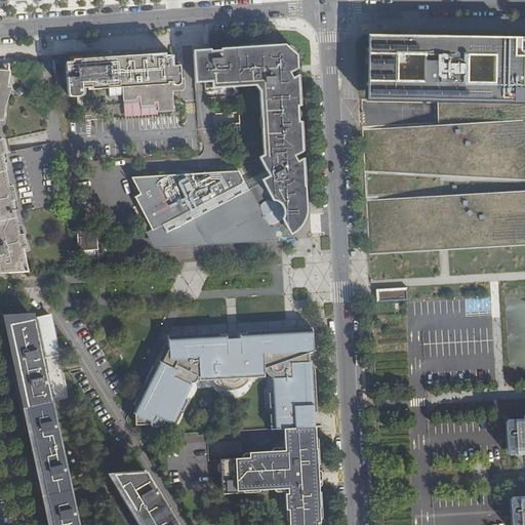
[(524,36),(524,37),(415,34),(365,34),(365,98),(430,99),(430,113),(431,123),(367,127),(368,169),(524,177),(524,188),(370,198),(371,253),(443,249),(524,244),(524,36)]
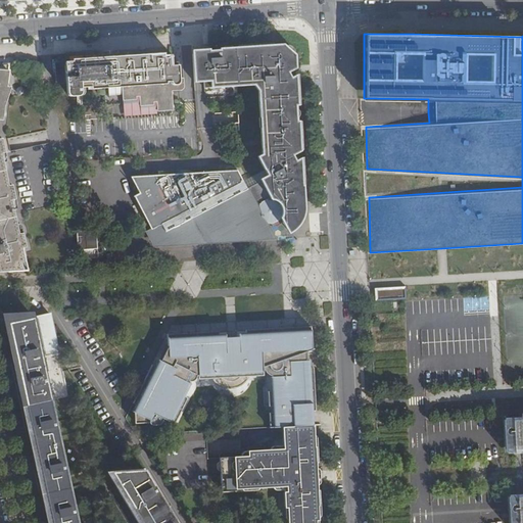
[(253,82),(257,87),(263,91),(267,156),(262,158),(269,171),(273,169),(276,174),(263,182),(271,197),(278,199),(280,200),(285,211),(295,235),(303,226),(308,216),(306,160),(300,162),(297,156),(305,153),(304,122),(299,123),(299,105),(303,105),(301,73),(296,75),(294,69),(301,66),(300,64),(300,52),(296,45),(292,40),(288,39),(284,38),(221,42),(220,46),(209,46),(207,43),(193,43),(194,78),(210,77),(211,85),(253,82)]
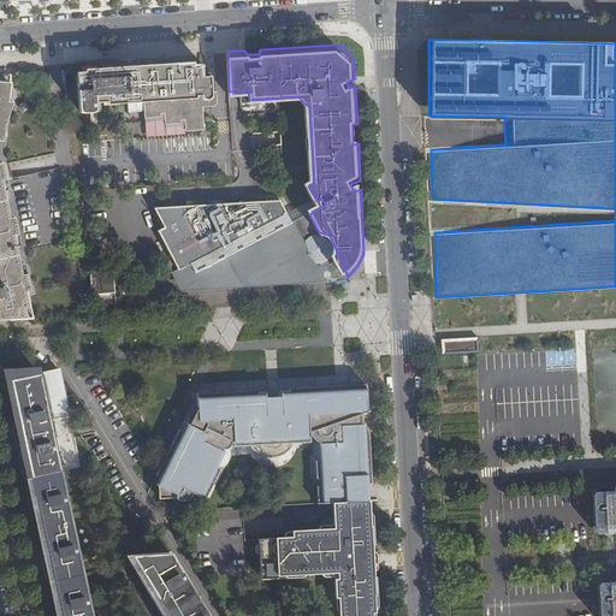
[(81,71),(76,71),(78,98),(80,108),(94,108),(94,98),(108,98),(108,100),(144,98),(146,117),(160,116),(160,113),(165,112),(165,124),(182,122),(182,119),(185,118),(187,129),(205,128),(203,105),(212,104),(215,98),(215,93),(212,93),(211,71),(203,71),(202,63),(195,63),(195,59),(135,63),(135,60),(122,61),(122,64),(81,67),(81,71)]
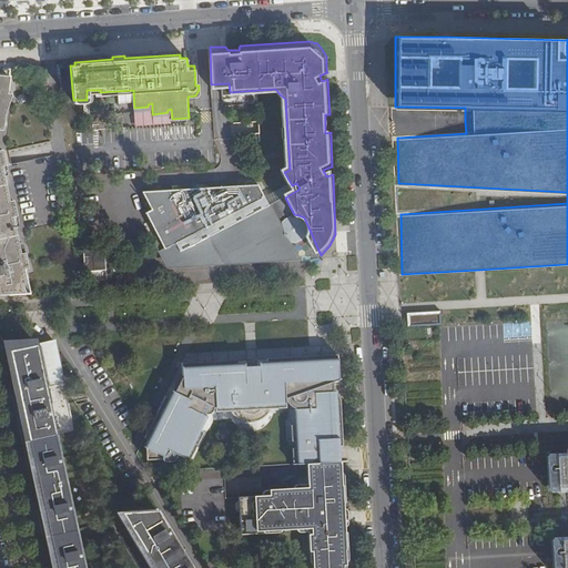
[(72,90),(70,66),(59,67),(60,91),(72,90)]
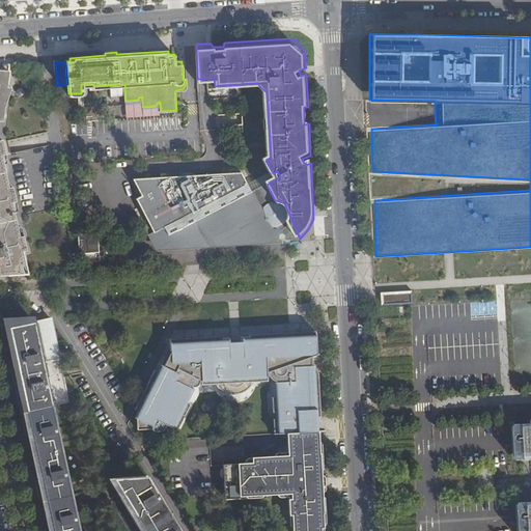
[(0,276),(14,276),(29,275),(25,253),(28,251),(23,221),(18,222),(17,217),(16,214),(20,213),(15,190),(7,192),(3,172),(10,171),(7,155),(5,155),(2,142),(4,141),(2,130),(2,121),(0,121),(1,108),(6,109),(9,87),(6,87),(7,78),(9,66),(0,66),(0,276)]
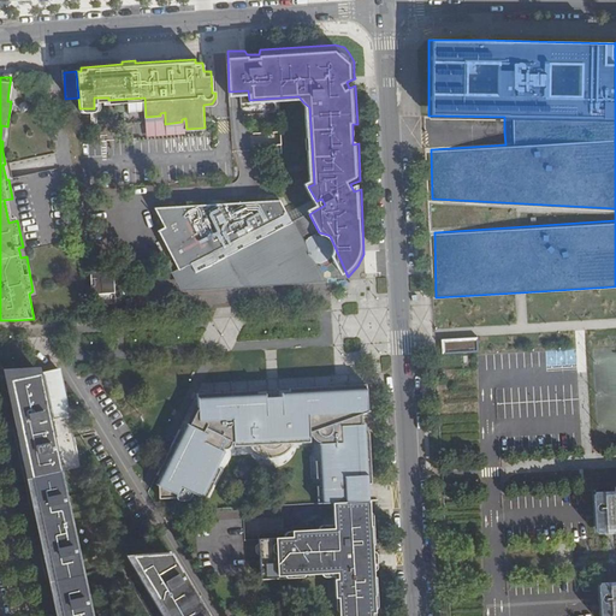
[(183,205),(164,207),(171,223),(154,229),(173,273),(177,282),(179,289),(229,285),(243,284),(324,278),(320,268),(318,262),(311,254),(307,242),(311,237),(319,232),(309,214),(294,223),(289,213),(282,199),(203,205),(185,212),(183,205)]
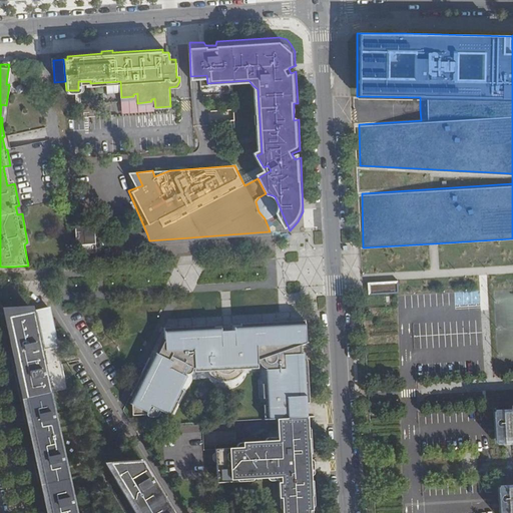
[(259,197),(255,201),(259,211),(265,218),(270,219),(278,213),(280,207),(275,196),(273,195),(266,193),(259,197)]
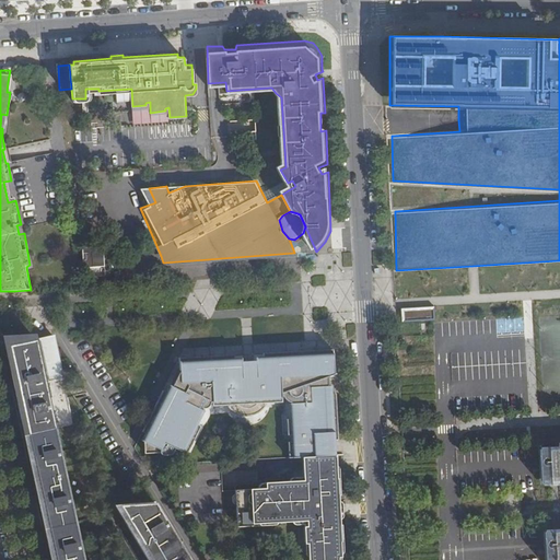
[(82,245),(83,266),(88,266),(89,273),(105,272),(105,265),(104,244),(82,245)]
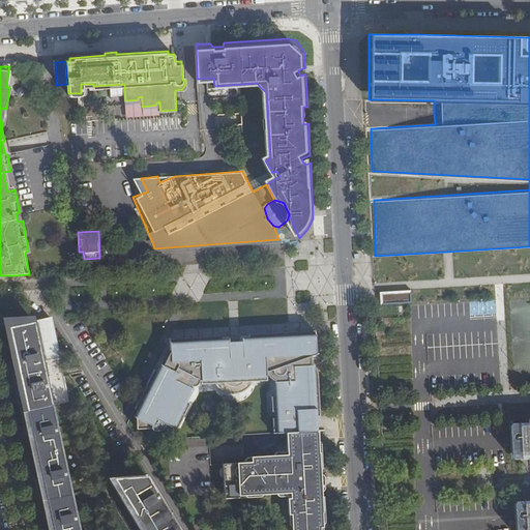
[(399,289),(380,290),(380,295),(381,304),(412,302),(411,288),(399,289)]
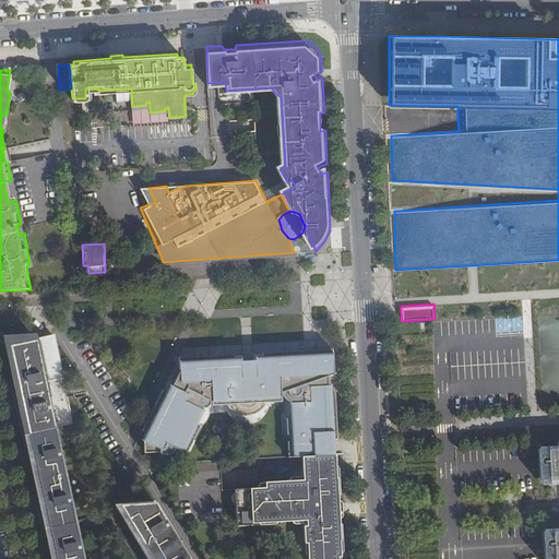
[(73,558),(47,425),(32,345),(30,339),(3,340),(11,379),(3,380),(38,558),(73,558)]
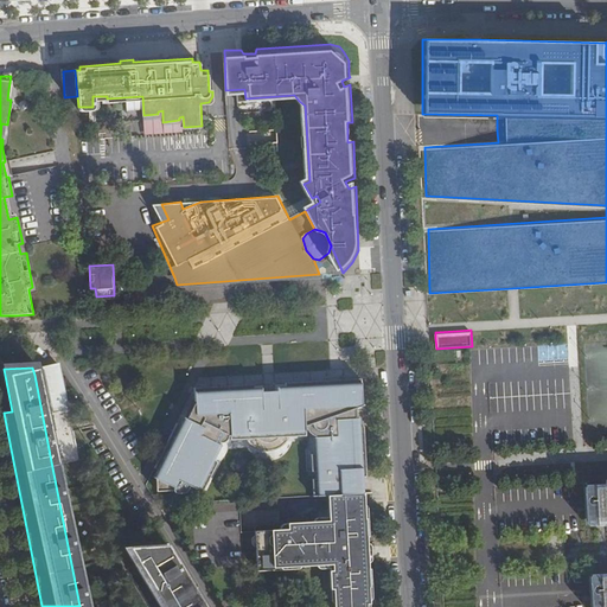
[(56,372),(34,375),(51,461),(71,459),(56,372)]
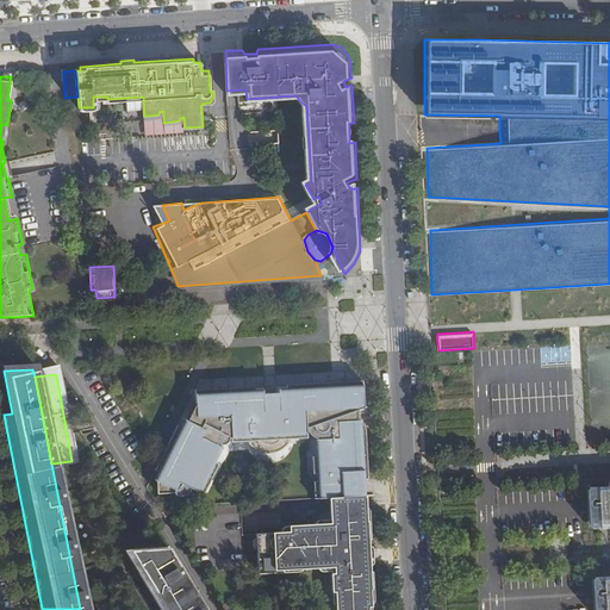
[(330,499),(366,498),(365,481),(367,481),(365,431),(361,431),(361,423),(353,424),(352,414),(360,414),(359,381),(334,383),(287,385),(287,391),(272,392),(257,392),(257,387),(206,387),(200,387),(197,404),(194,409),(197,410),(193,419),(190,418),(186,427),(181,425),(166,456),(163,461),(160,468),(162,470),(156,480),(160,481),(160,495),(178,495),(179,496),(179,497),(181,498),(185,497),(187,497),(190,495),(192,489),(204,496),(221,466),(217,464),(213,462),(219,448),(232,437),(251,437),(251,441),(254,446),(257,449),(261,452),(267,453),(269,453),(273,453),(275,453),(278,452),(280,452),(281,450),(282,450),(284,449),(286,447),(292,440),(292,435),(309,434),(318,442),(319,459),(315,459),(316,500),(330,499)]
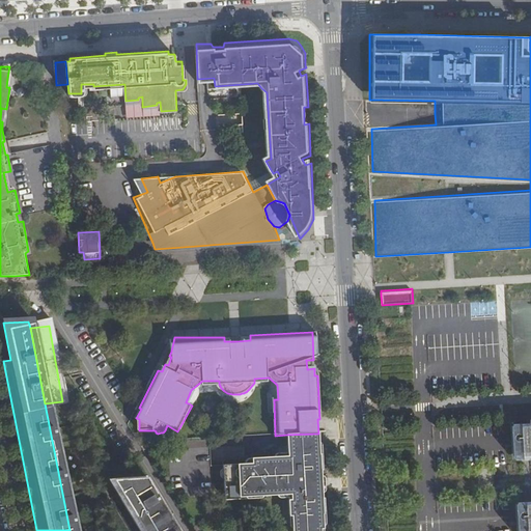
[(530,530),(530,420),(523,421),(512,422),(514,458),(525,457),(530,456),(530,499),(527,499),(518,500),(519,520),(519,530),(530,530)]
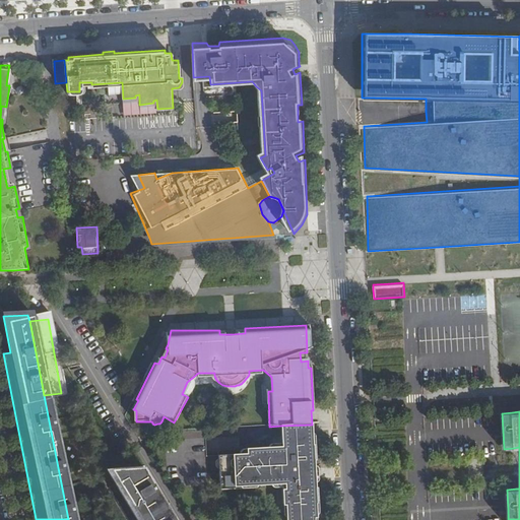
[(282,445),(246,446),(244,447),(243,447),(242,448),(241,448),(240,450),(240,452),(240,454),(234,454),(220,455),(222,488),(236,486),(280,484),(281,517),(286,517),(286,519),(316,519),(316,516),(319,516),(317,490),(314,490),(314,483),(317,483),(316,467),(314,467),(313,462),(317,462),(315,436),(312,436),(312,425),(281,426),(282,445)]
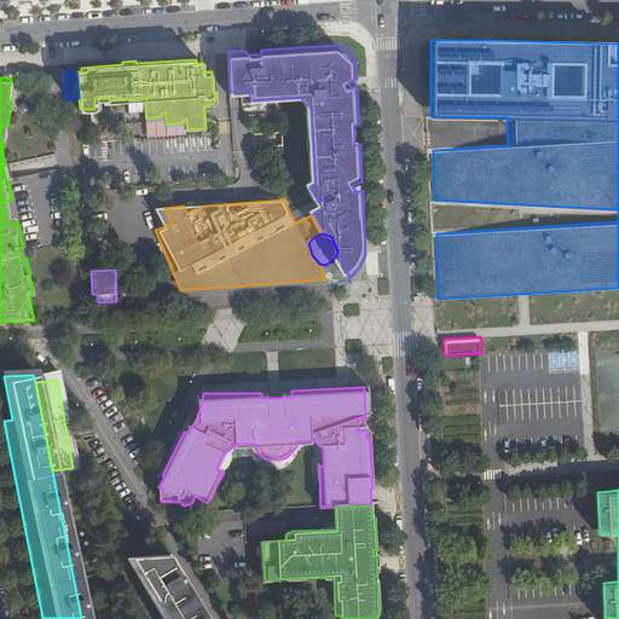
[(208,618),(179,570),(136,572),(144,585),(163,618),(208,618)]
